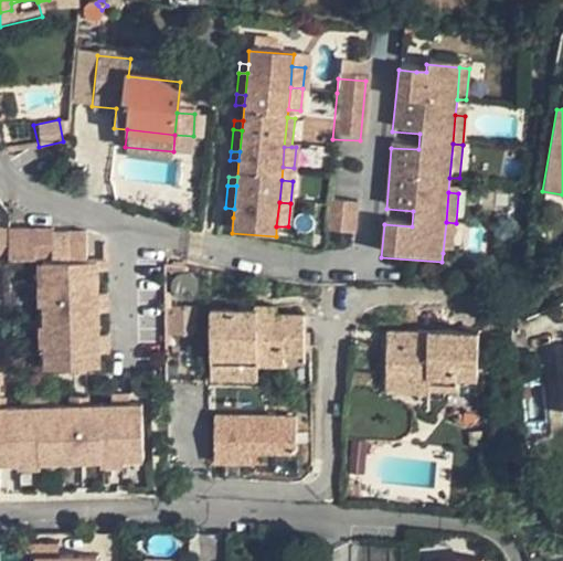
[(352,237),(354,205),(328,203),(326,203),(324,235),(352,237)]
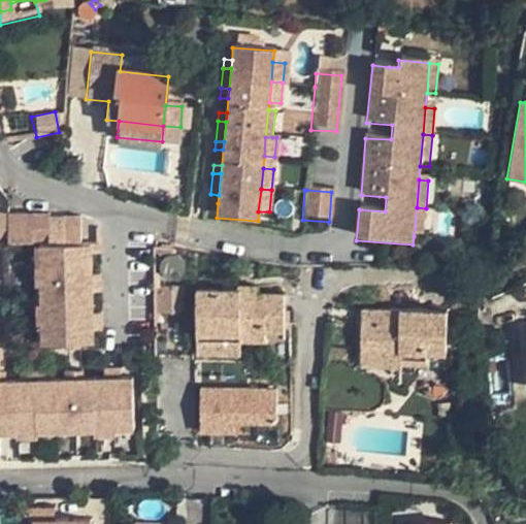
[(209,202),(218,203),(219,195),(210,194),(209,202)]
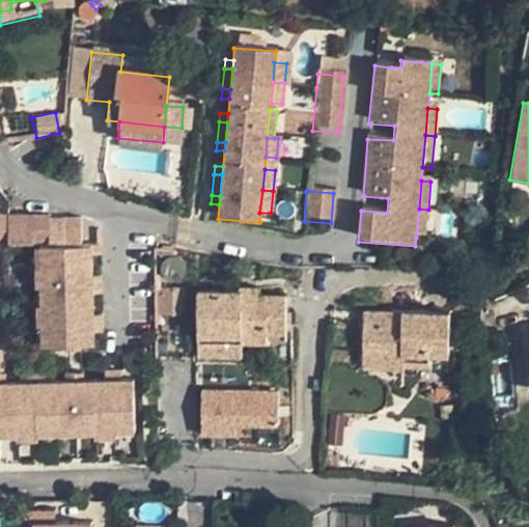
[(425,239),(428,210),(419,209),(416,238),(425,239)]
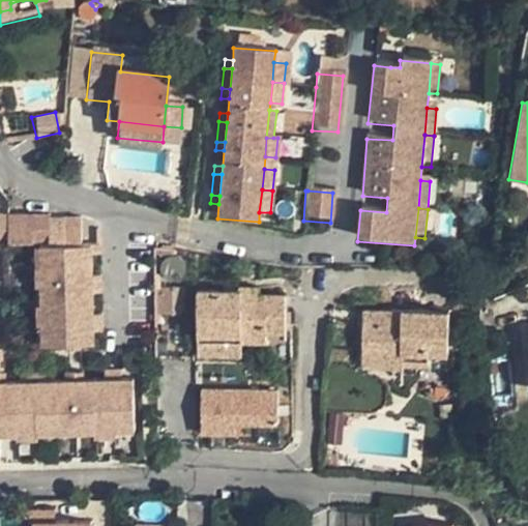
[(28,216),(2,216),(3,243),(3,247),(28,247),(28,216)]
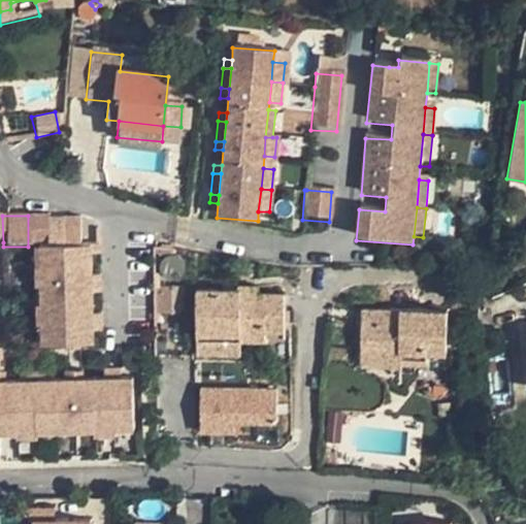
[(44,216),(28,216),(28,247),(34,247),(39,247),(44,246),(44,218),(44,216)]
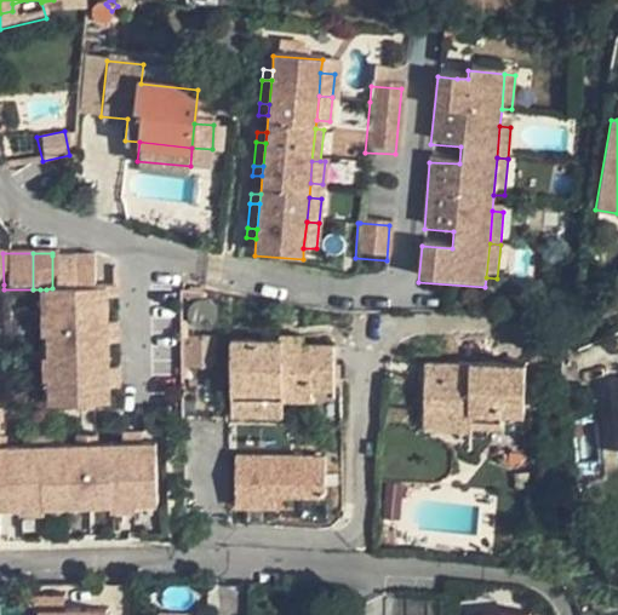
[(70,256),(52,256),(52,288),(70,288),(70,256)]
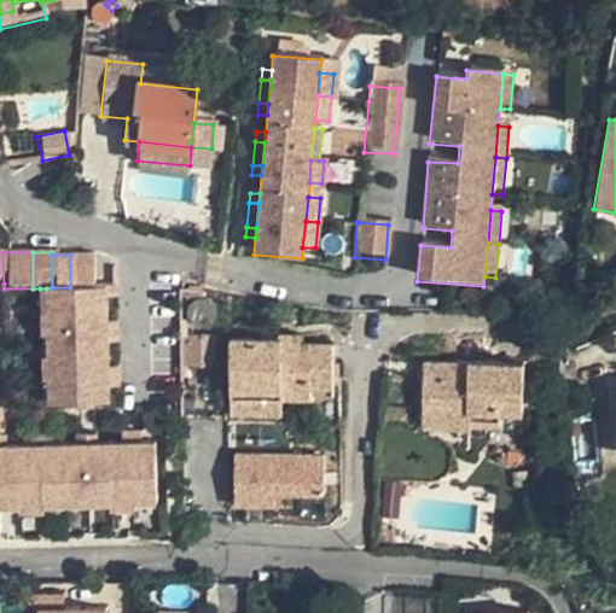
[(88,255),(70,255),(70,287),(89,287),(88,255)]
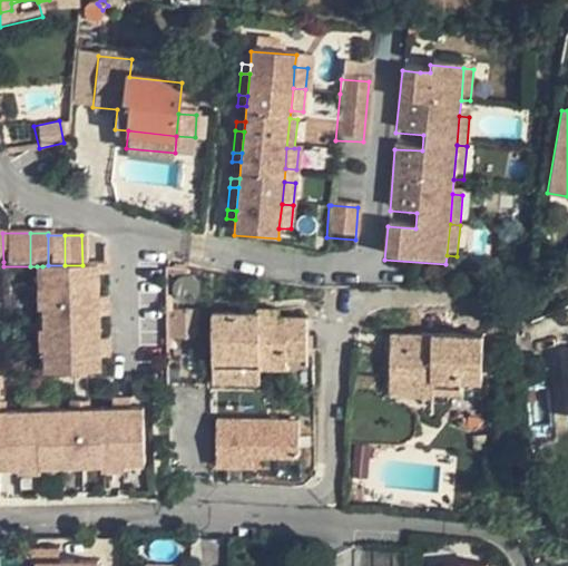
[(48,265),(42,266),(42,286),(42,308),(42,328),(43,351),(43,372),(95,371),(95,359),(94,340),(94,316),(92,298),(92,274),(91,265),(82,265),(65,265),(48,265)]
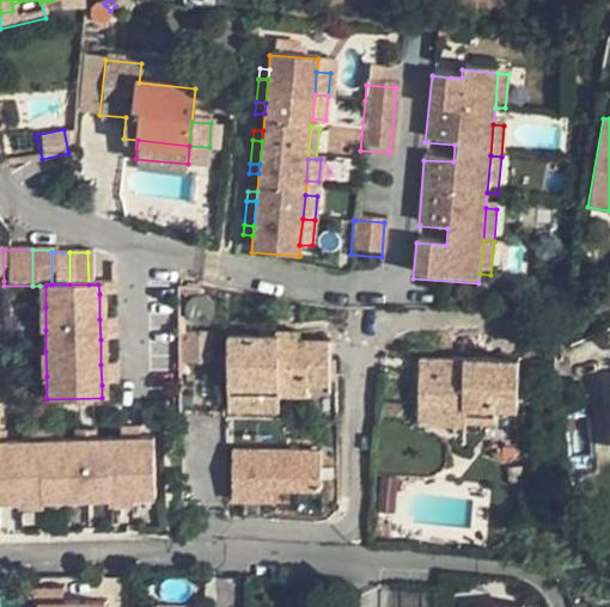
[(197,296),(205,298),(205,294),(175,290),(175,301),(185,302),(190,299),(197,296)]
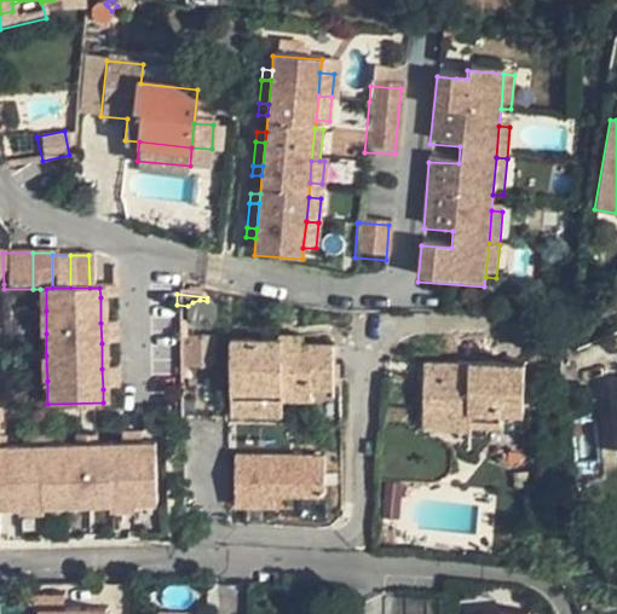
[(40,311),(34,311),(35,334),(40,334),(46,334),(46,311),(40,311)]
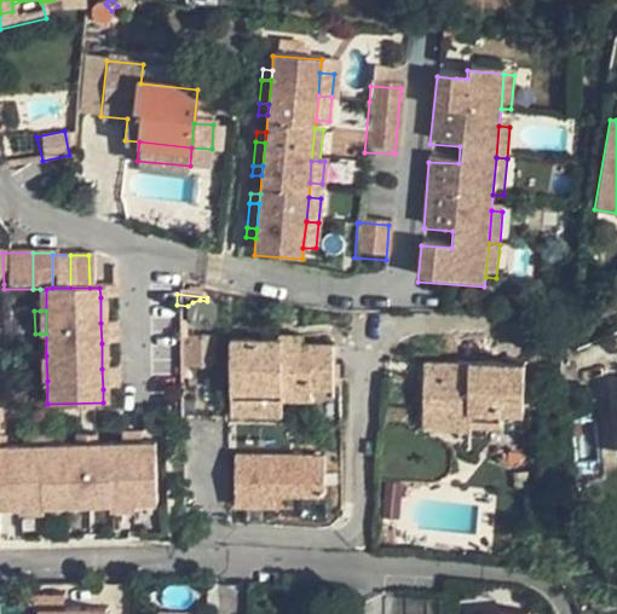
[(111,323),(101,323),(102,343),(113,343),(111,323)]
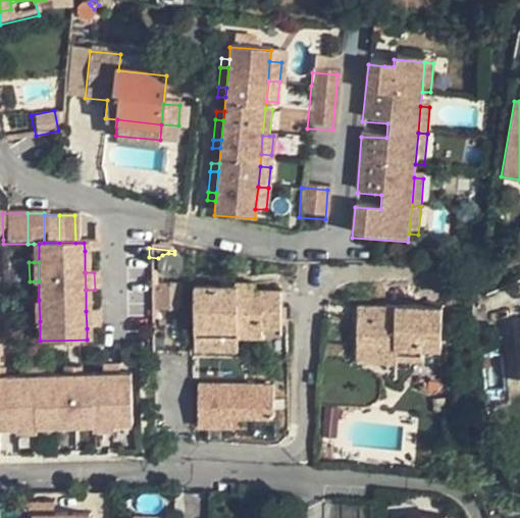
[(235,283),(235,288),(235,293),(253,293),(253,283),(235,283)]
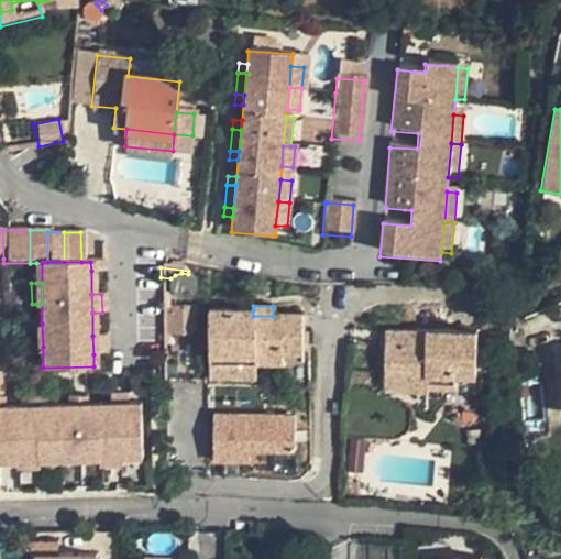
[(253,359),(253,365),(279,366),(279,355),(300,355),(300,316),(273,316),(253,316),(253,310),(207,309),(207,358),(253,359)]
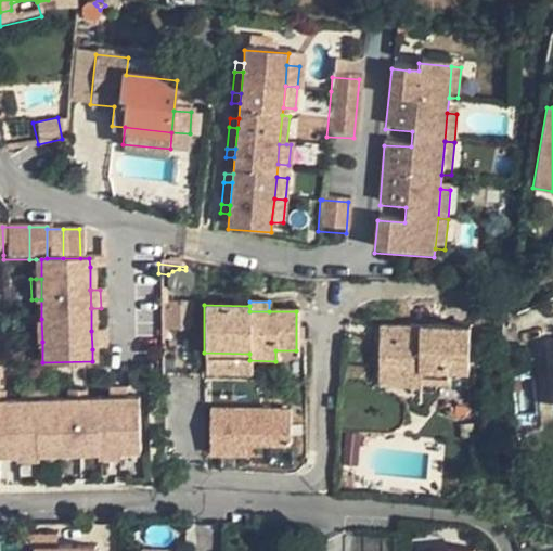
[(37,319),(31,319),(33,342),(37,342),(42,342),(41,319),(37,319)]
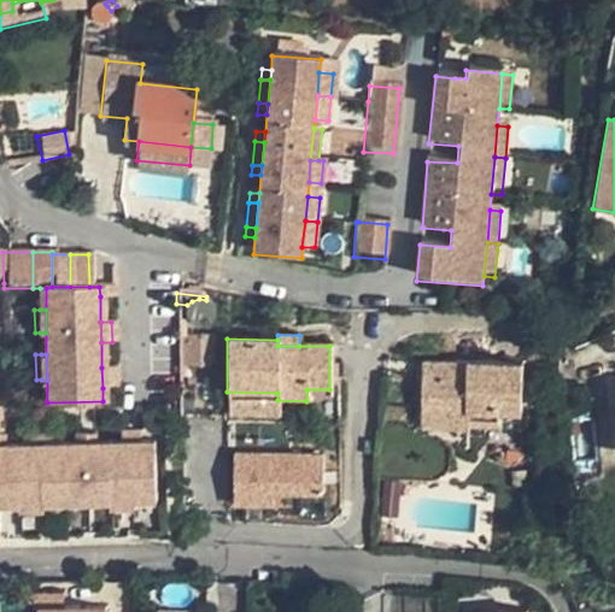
[(420,364),(419,377),(452,377),(452,364),(420,364)]
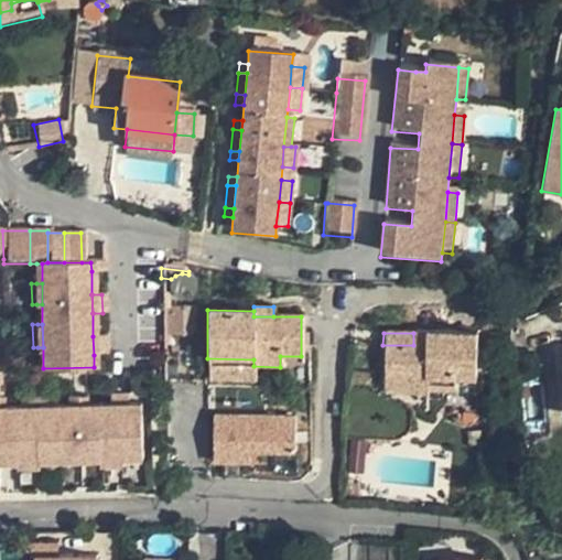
[(475,334),(413,333),(413,345),(382,345),(382,380),(424,380),(423,391),(454,391),(454,378),(474,378),(475,334)]
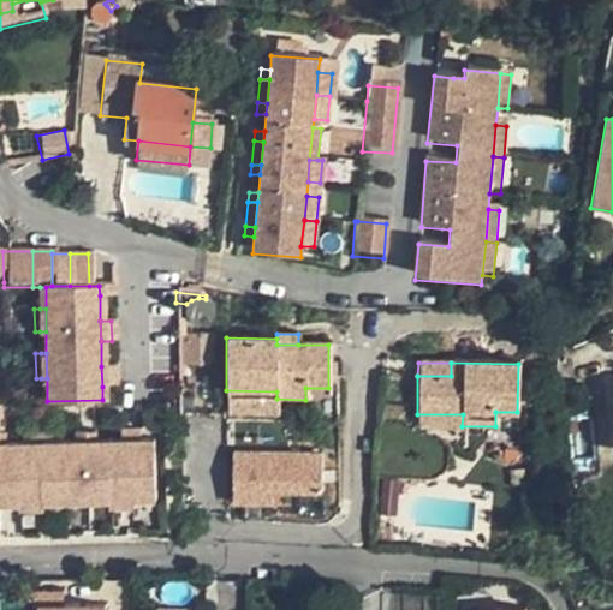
[(112,366),(101,366),(102,387),(112,387),(112,366)]
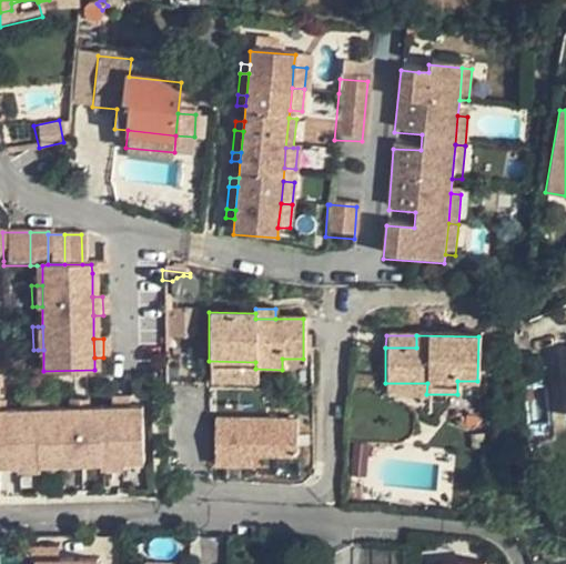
[(255,384),(255,369),(255,362),(209,361),(209,384),(255,384)]
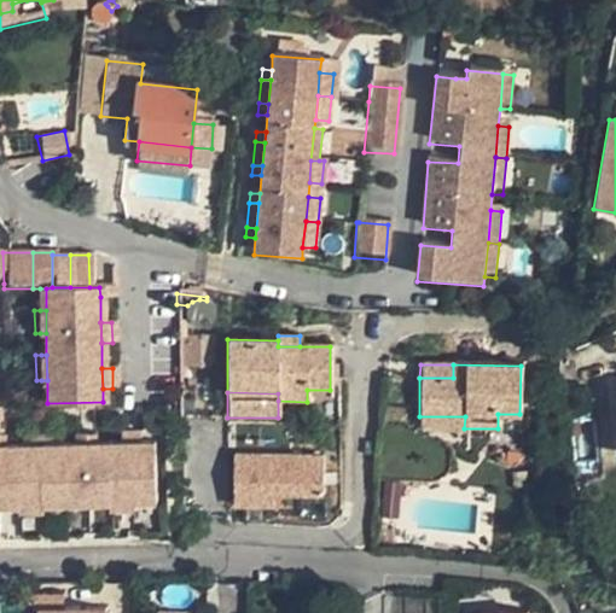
[(464,432),(464,428),(465,416),(419,416),(419,431),(464,432)]
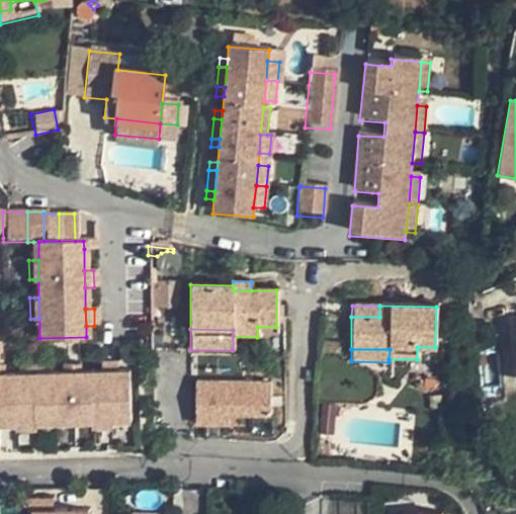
[(113,362),(96,363),(96,371),(113,371),(113,362)]
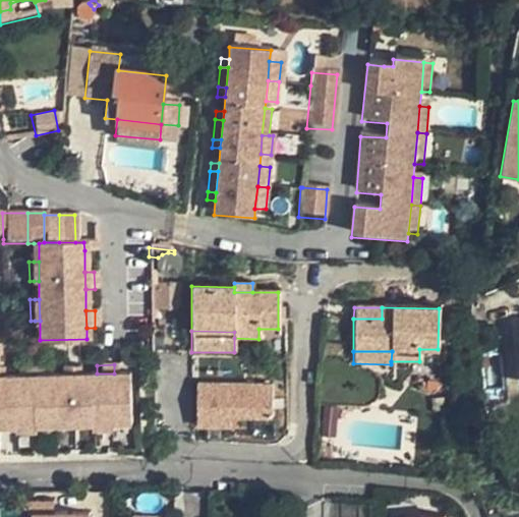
[(77,366),(59,366),(59,376),(77,375),(77,366)]
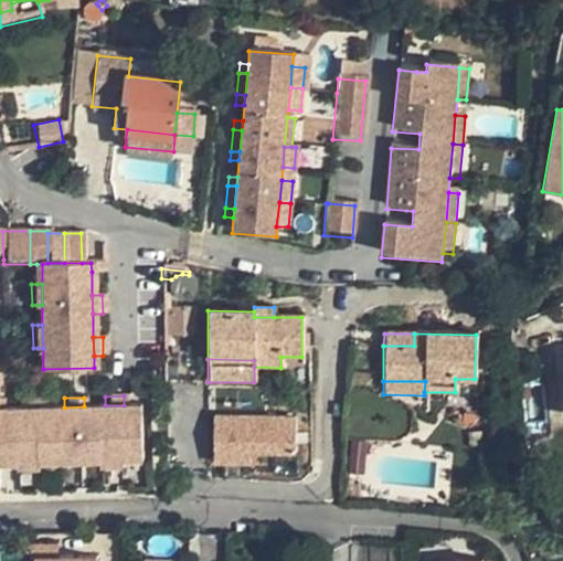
[(43,399),(24,399),(24,409),(43,408),(43,399)]
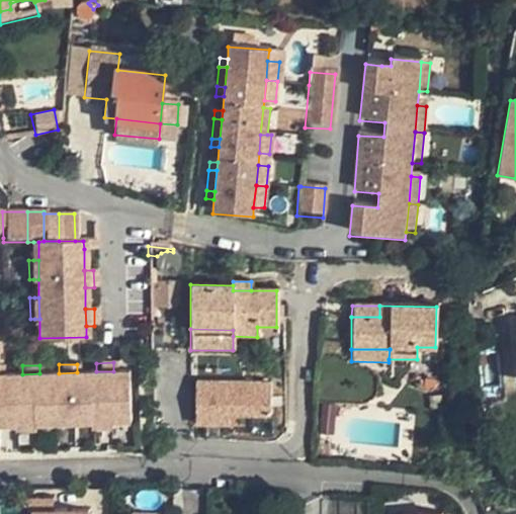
[(0,421),(15,420),(34,420),(53,419),(70,418),(89,418),(106,417),(129,416),(127,370),(113,371),(96,371),(77,372),(59,373),(39,373),(22,374),(2,375),(0,374),(0,421)]
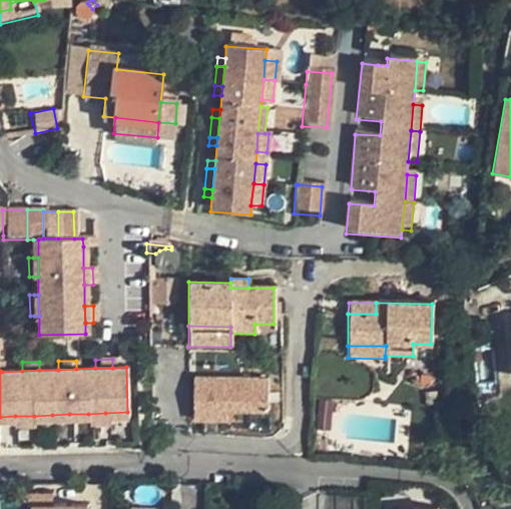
[(265,380),(190,380),(189,422),(221,422),(222,412),(265,412),(265,380)]
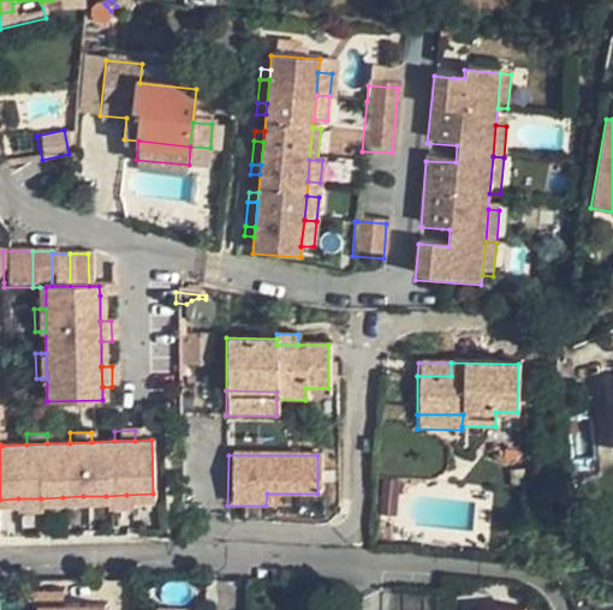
[(126,495),(106,496),(106,502),(106,507),(128,506),(126,502),(126,495)]
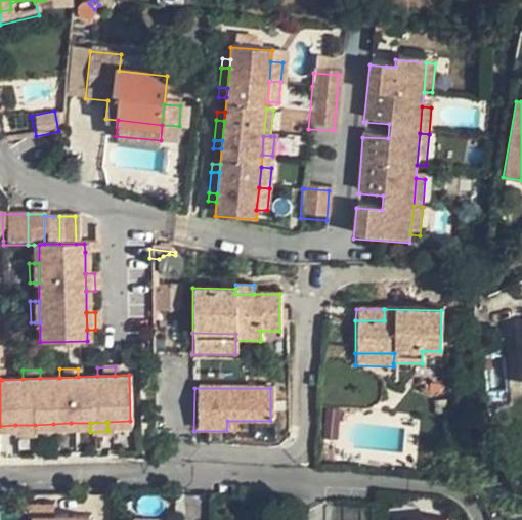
[(53,424),(35,425),(35,434),(53,433),(53,430),(53,424)]
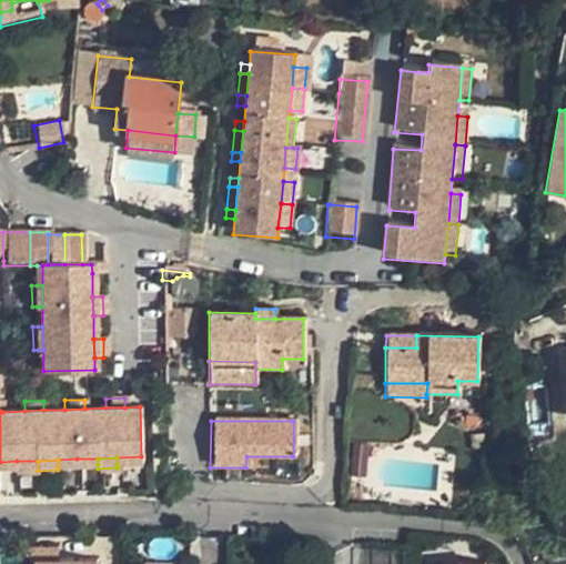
[(38,461),(17,461),(17,467),(17,471),(38,471),(38,461)]
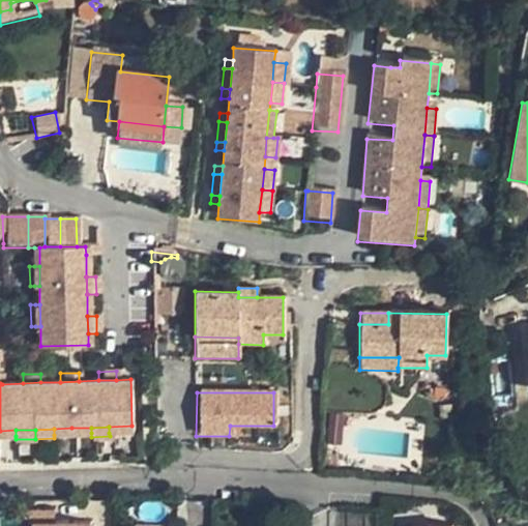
[(31,525),(52,524),(52,513),(26,513),(26,525),(31,525)]
